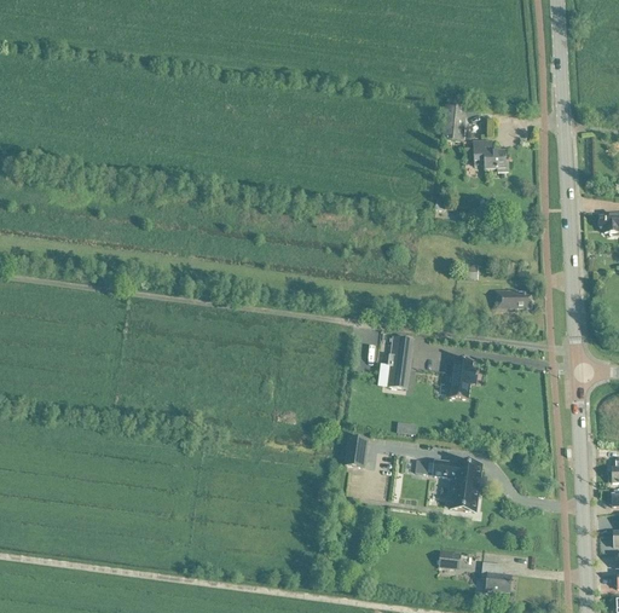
[(463,140),(467,104),(443,102),(443,109),(445,110),(441,138),(463,140)]
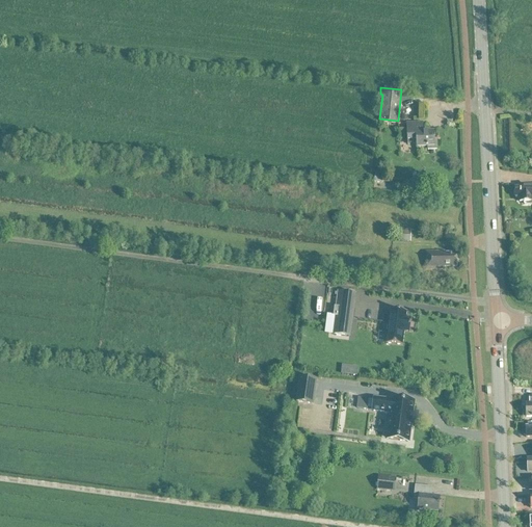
[(433,136),(433,130),(423,130),(422,120),(406,120),(407,140),(417,140),(417,143),(427,143),(428,146),(436,146),(436,136),(433,136)]
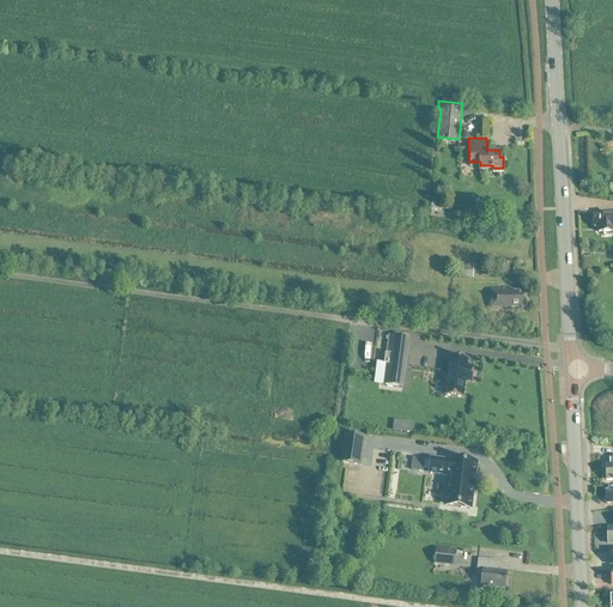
[(439,205),(441,196),(432,194),(430,204),(439,205)]
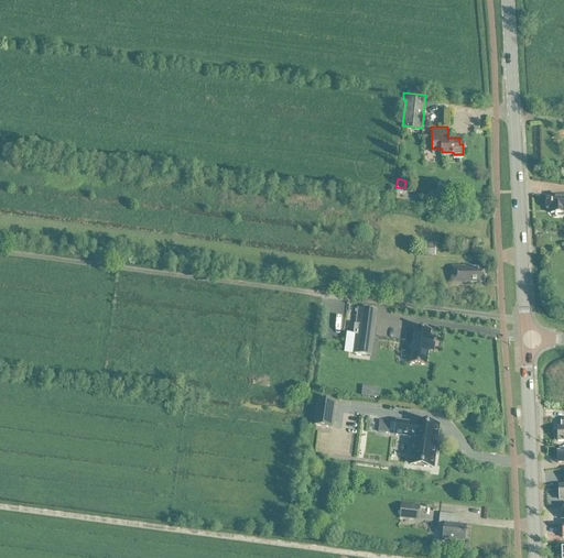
[(563,194),(546,195),(546,197),(545,198),(545,201),(546,204),(546,205),(550,205),(551,210),(555,209),(555,212),(563,211),(563,194)]
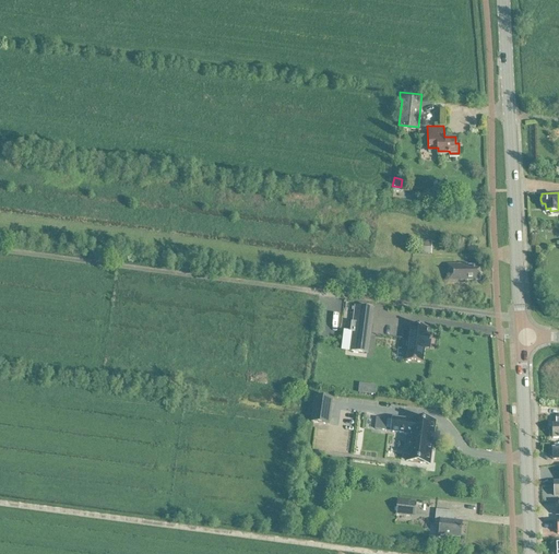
[(431,250),(432,237),(420,236),(419,250),(431,250)]
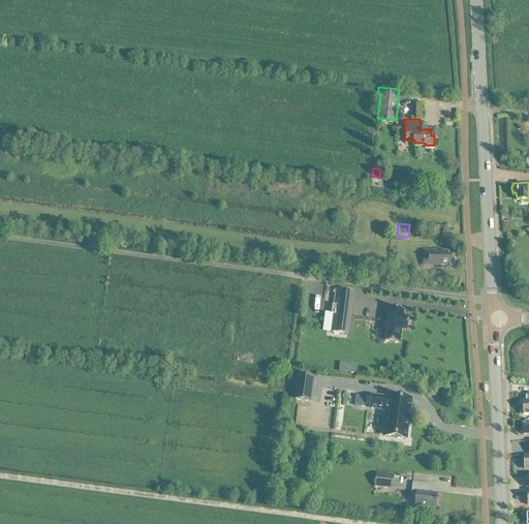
[(442,263),(455,263),(454,248),(442,248),(442,246),(423,247),(423,265),(442,265),(442,263)]
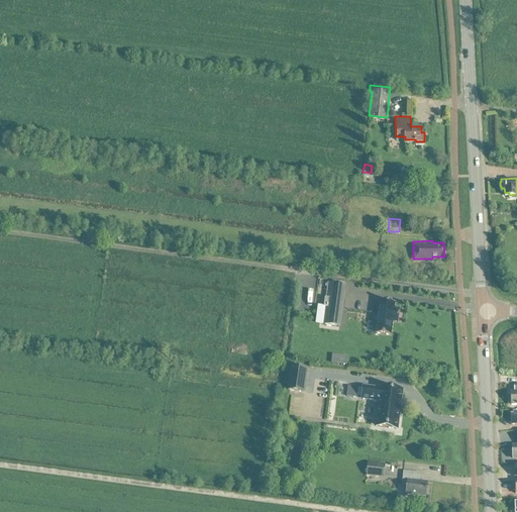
[(339,322),(344,283),(329,281),(324,321),(339,322)]
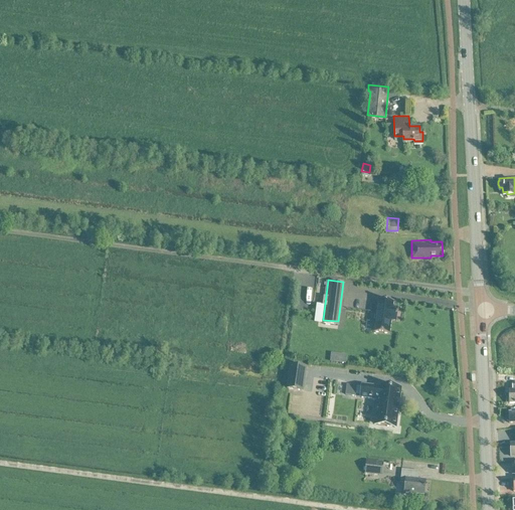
[(393,299),(377,297),(373,330),(389,332),(390,318),(396,319),(397,306),(392,305),(393,299)]
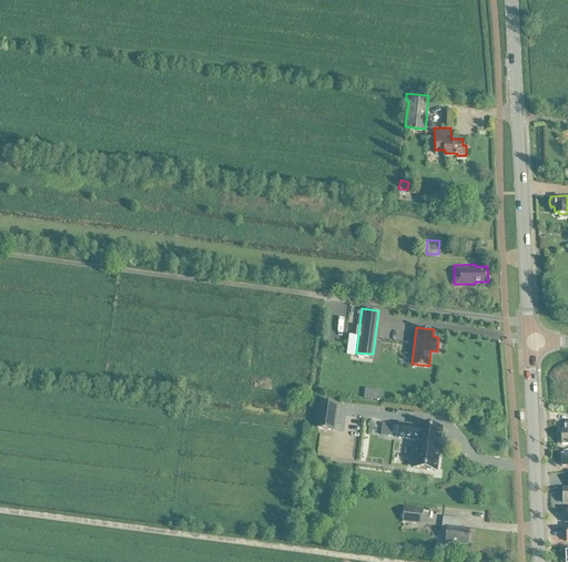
[(318,399),(315,423),(333,427),(336,401),(318,399)]
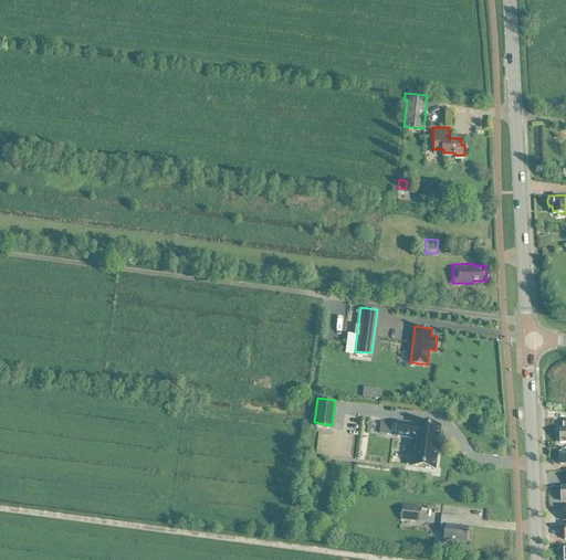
[(385,430),(390,431),(392,420),(386,419),(381,419),(380,430),(385,430)]
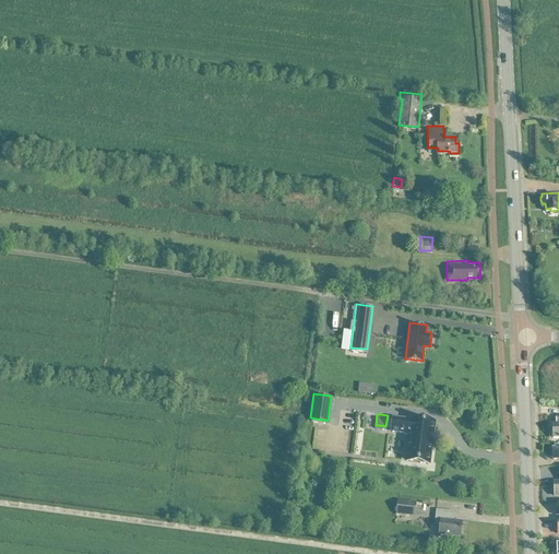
[(402,416),(393,415),(392,427),(400,428),(411,429),(407,457),(429,460),(435,420),(416,417),(413,416),(413,419),(402,416)]
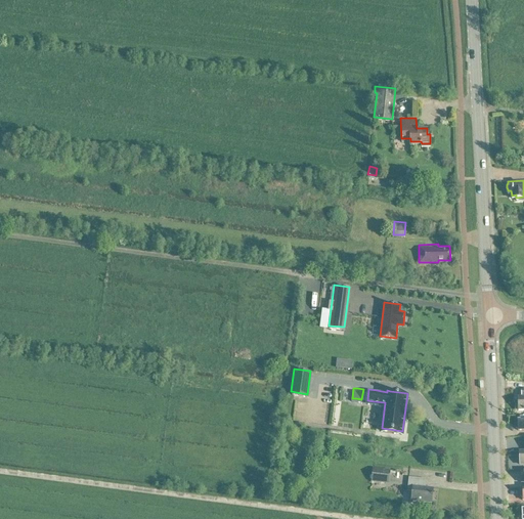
[(373,466),(372,478),(388,479),(389,467),(373,466)]
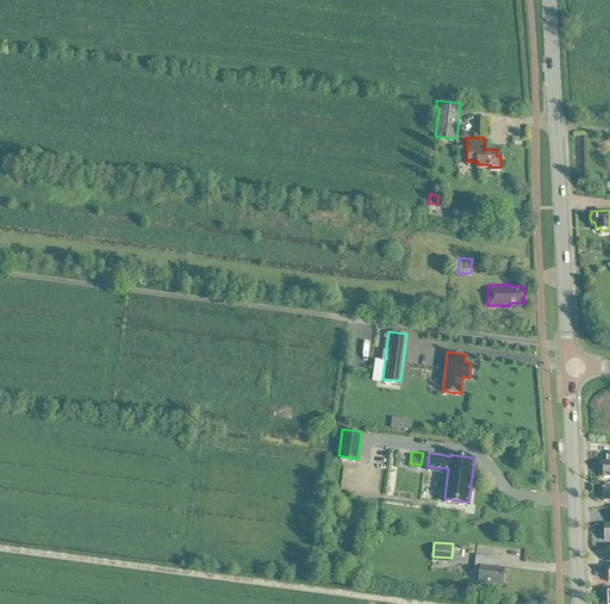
[(503,581),(504,566),(495,565),(496,554),(477,552),(474,568),(480,568),(479,579),(503,581)]
